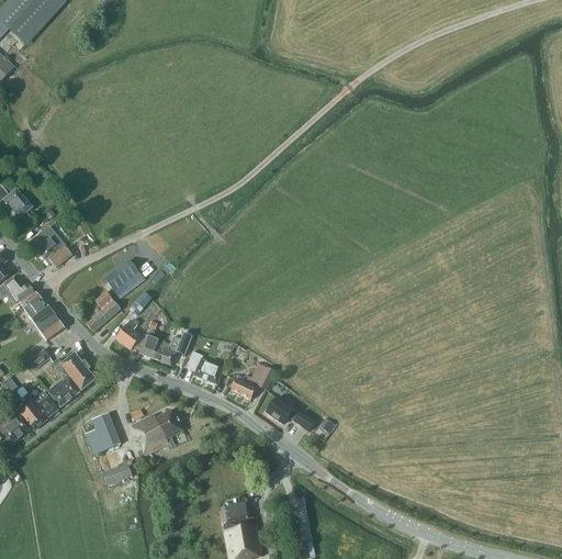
[(9,0),(0,10),(0,80),(13,66),(0,53),(0,36),(9,28),(24,42),(64,0),(9,0)]
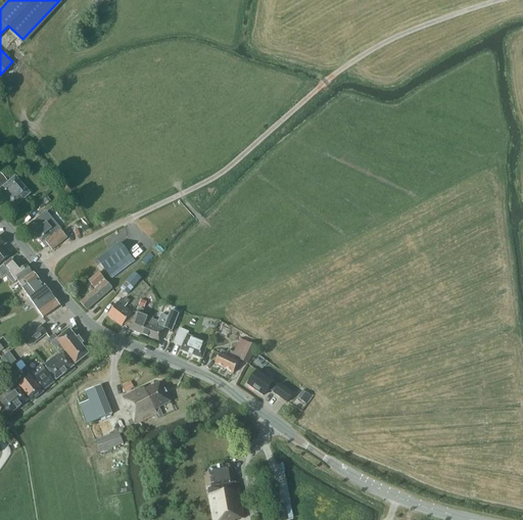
[(22,151),(30,145),(26,140),(17,146),(22,151)]
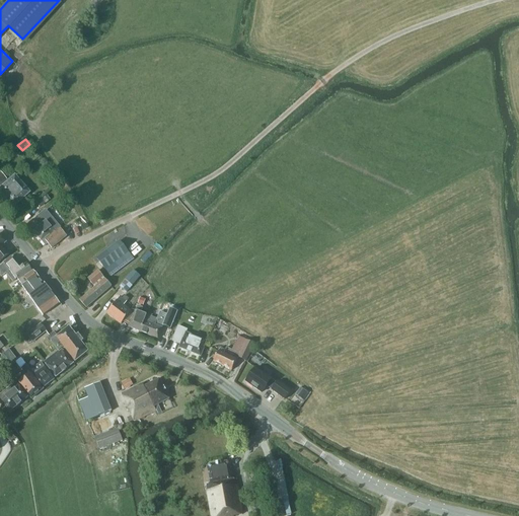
[(29,190),(15,172),(0,186),(0,190),(4,195),(7,198),(12,204),(13,205),(29,190)]
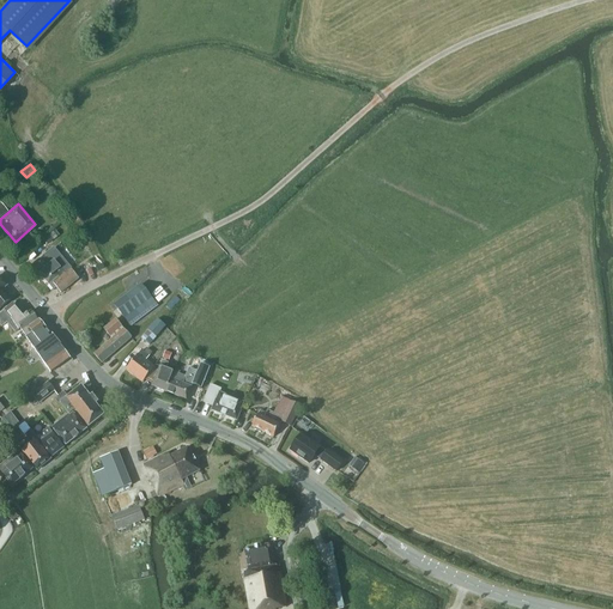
[(54,259),(52,255),(48,250),(32,262),(47,280),(62,267),(59,263),(64,260),(59,254),(54,259)]
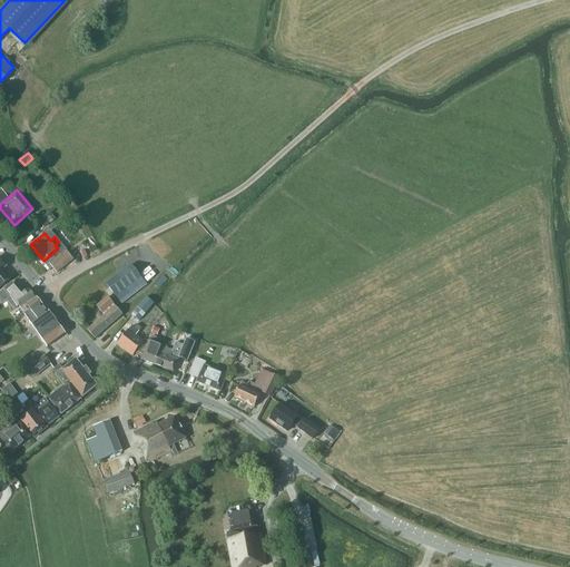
[(58,248),(43,261),(50,267),(52,265),(57,270),(74,256),(66,247),(60,253),(58,248)]
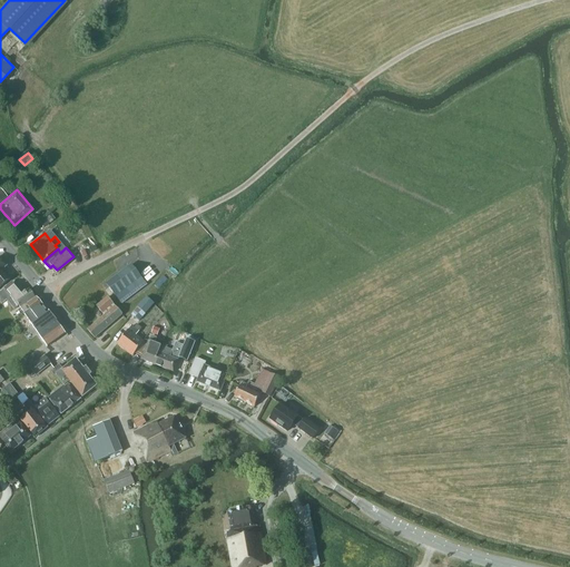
[(147,269),(136,256),(130,262),(128,264),(125,261),(119,265),(121,270),(106,282),(120,300),(145,280),(141,274),(147,269)]
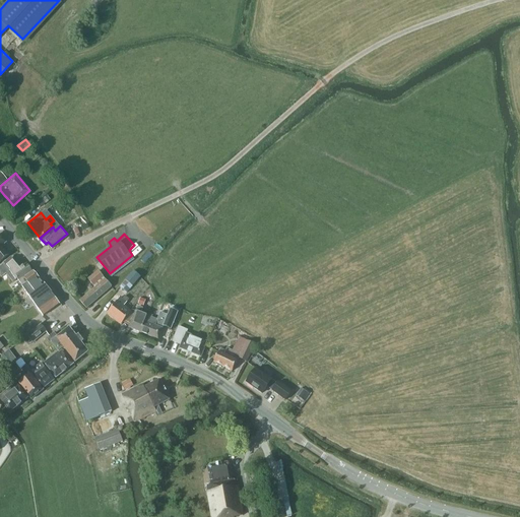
[(24,276),(33,270),(26,261),(19,266),(10,255),(0,263),(0,273),(1,275),(5,272),(12,280),(16,276),(21,283),(26,280),(24,276)]
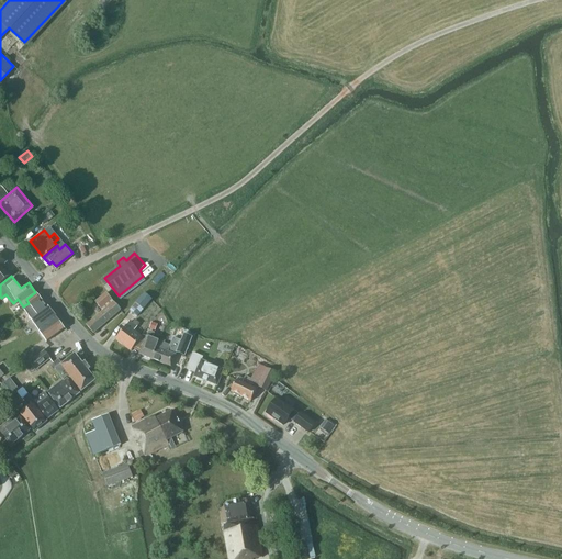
[(29,303),(23,306),(46,339),(64,326),(57,315),(47,303),(46,304),(42,299),(35,291),(35,292),(26,299),(29,303)]
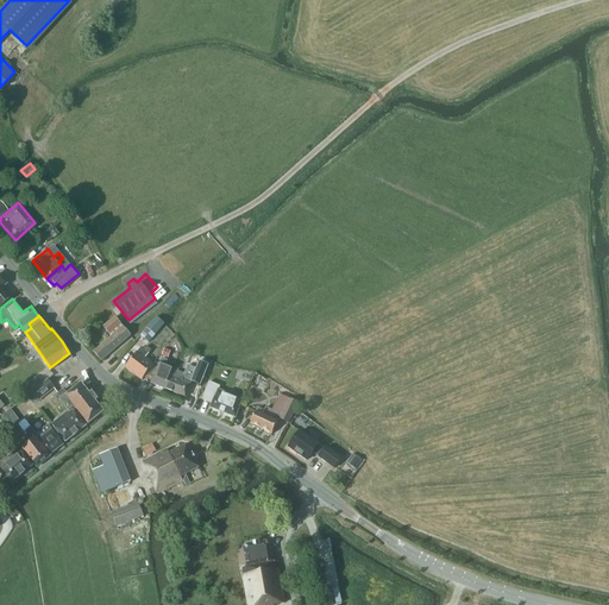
[(130,333),(123,325),(115,315),(104,325),(110,332),(112,334),(93,350),(101,358),(130,333)]
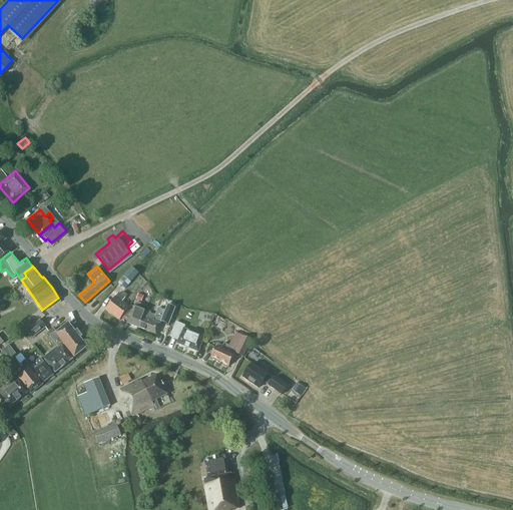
[(131,268),(118,282),(124,288),(138,274),(131,268)]
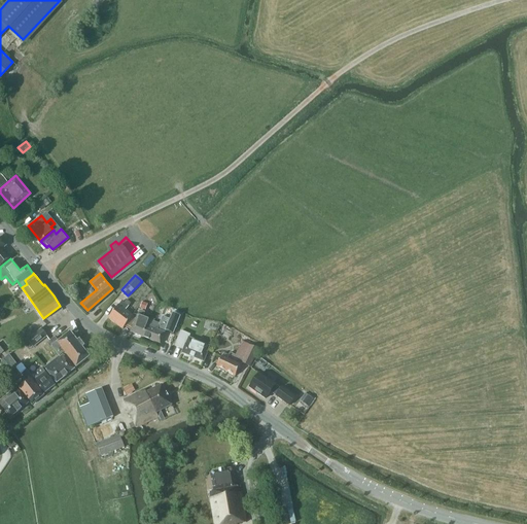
[(128,305),(131,301),(127,298),(124,302),(121,300),(108,316),(123,327),(132,314),(126,309),(129,305),(128,305)]
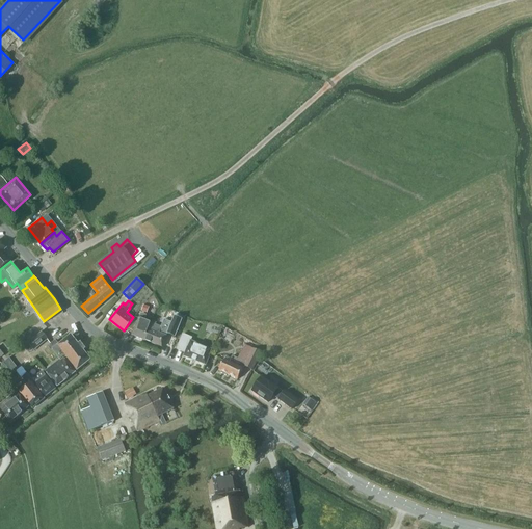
[(143,338),(150,321),(143,318),(147,313),(142,311),(139,313),(131,333),(143,338)]
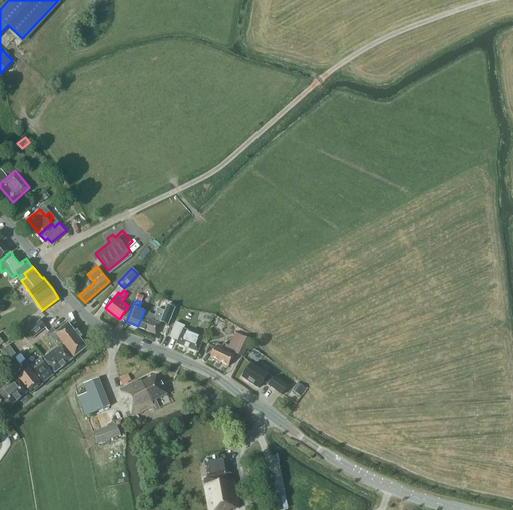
[(144,310),(138,326),(155,333),(162,316),(144,310)]
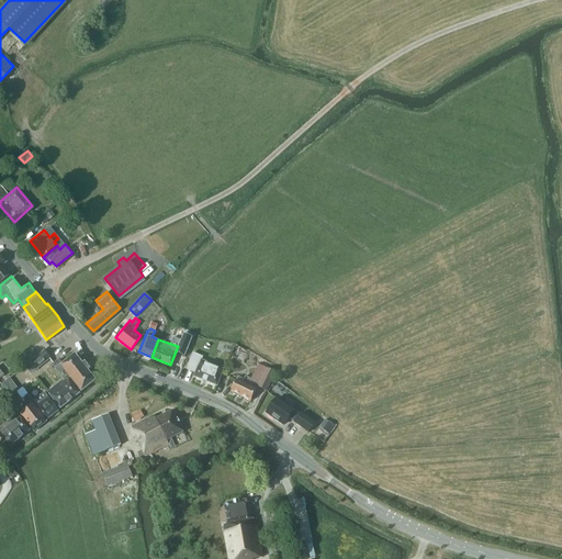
[(43,348),(24,364),(30,370),(34,367),(34,368),(51,356),(44,347),(43,348)]
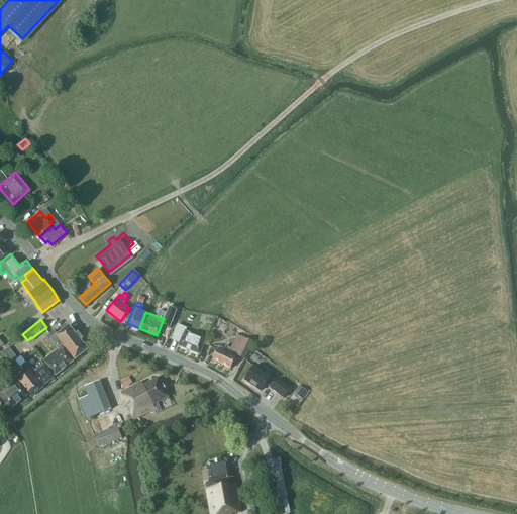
[(179,342),(178,344),(199,352),(203,343),(205,337),(186,328),(187,326),(177,322),(171,337),(180,340),(179,342)]
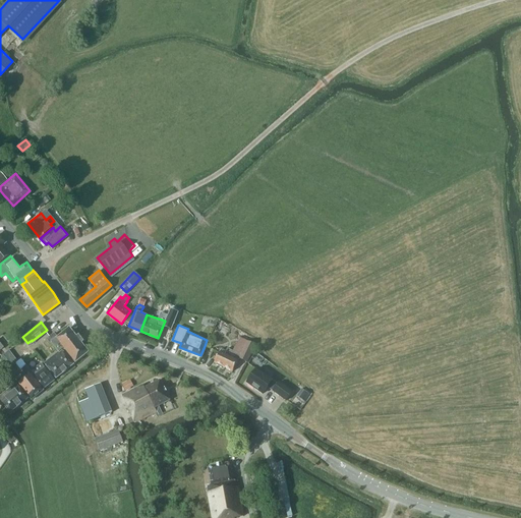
[(58,350),(61,348),(63,346),(75,361),(89,350),(81,341),(83,339),(78,333),(76,335),(68,326),(57,335),(54,331),(49,335),(52,339),(51,341),(58,350)]
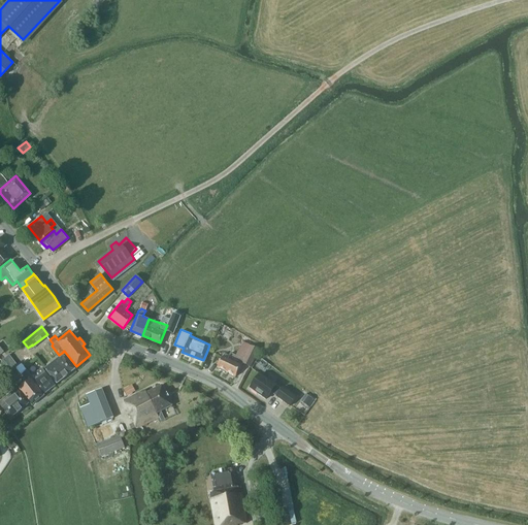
[(250,365),(259,348),(251,343),(243,358),(230,351),(229,354),(224,352),(222,355),(217,365),(220,366),(219,367),(224,370),(225,369),(235,374),(241,361),(250,365)]
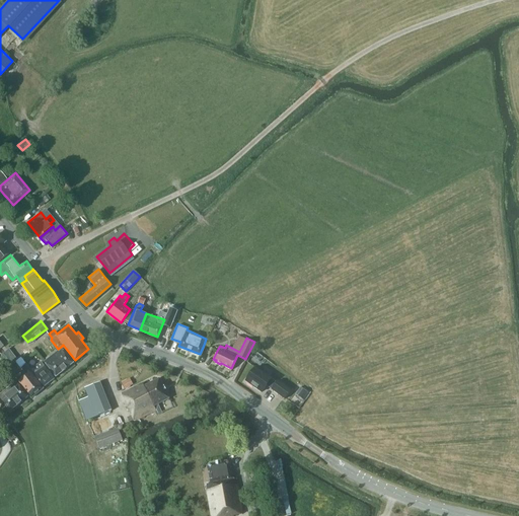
[(10,346),(3,352),(11,363),(19,358),(10,346)]
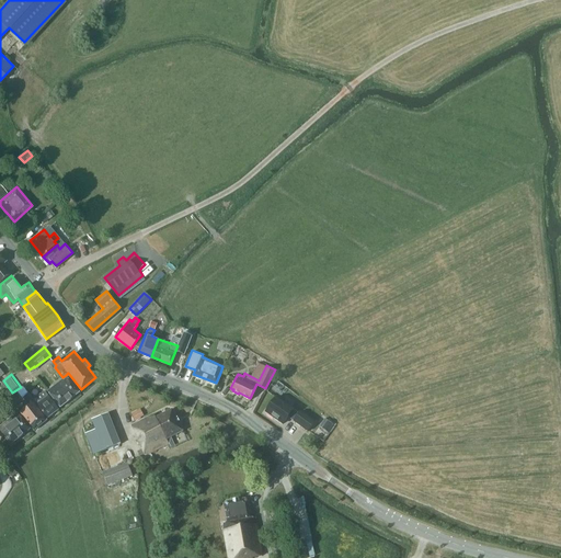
[(66,375),(63,377),(55,384),(53,383),(49,385),(49,387),(47,389),(60,406),(79,390),(66,375)]
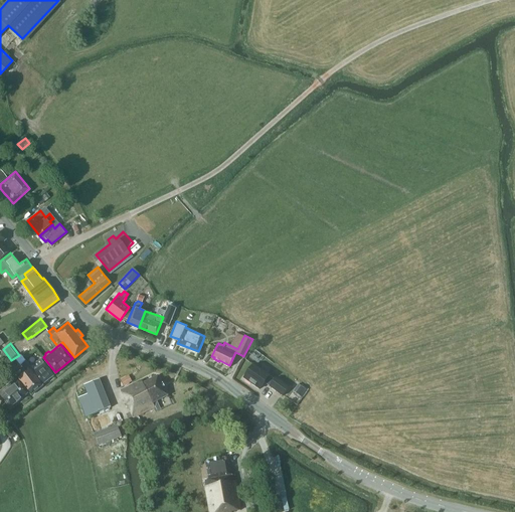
[(43,382),(53,374),(39,357),(32,363),(36,367),(33,370),(43,382)]
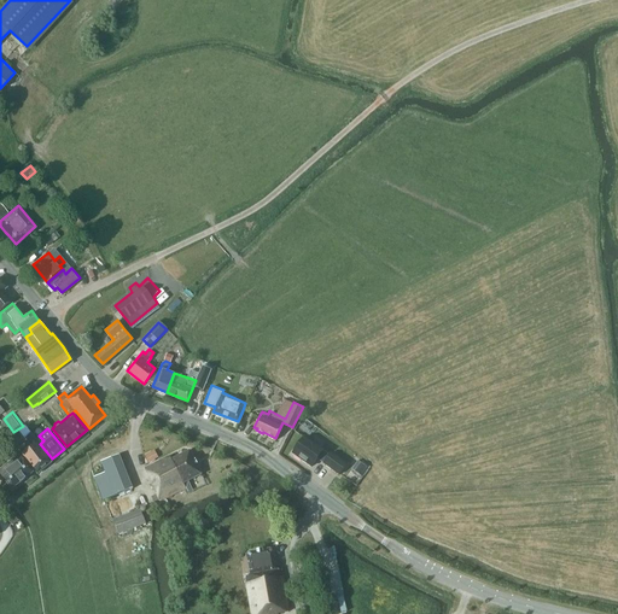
[(292,451),(310,465),(316,456),(322,461),(339,473),(347,462),(330,450),(328,452),(304,436),(292,451)]
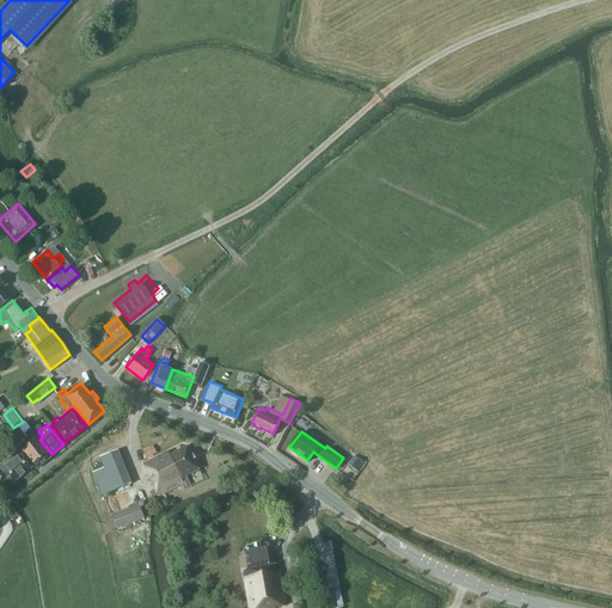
[(37,467),(50,456),(36,438),(23,449),(37,467)]
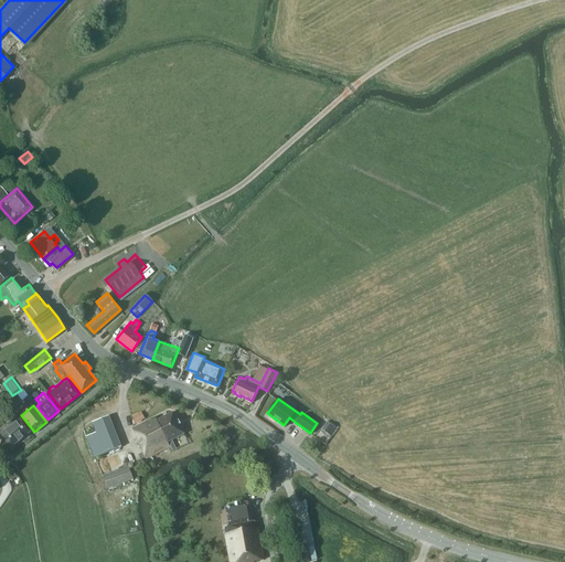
[(177,420),(172,411),(156,420),(155,416),(131,428),(136,436),(135,437),(141,451),(138,453),(144,464),(150,460),(148,456),(168,446),(170,452),(177,448),(171,438),(183,433),(179,424),(178,420),(177,420)]
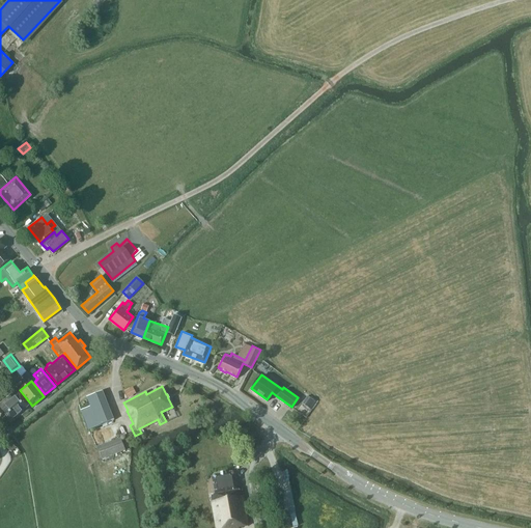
[(127,396),(132,394),(132,393),(129,387),(122,389),(127,396)]
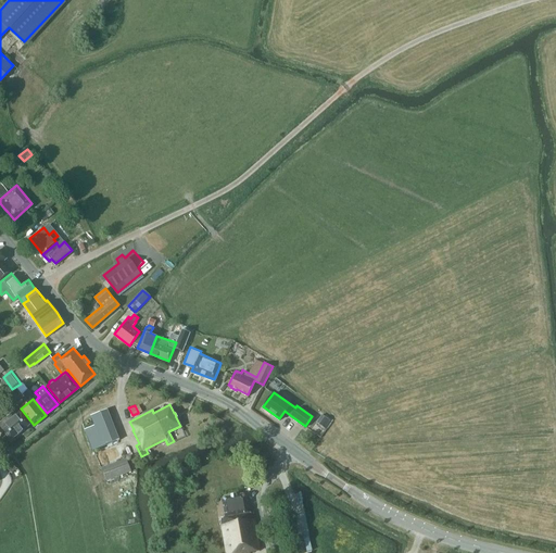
[(0,424),(2,425),(7,435),(10,439),(19,432),(19,434),(22,430),(29,424),(17,407),(1,420),(0,418),(0,424)]
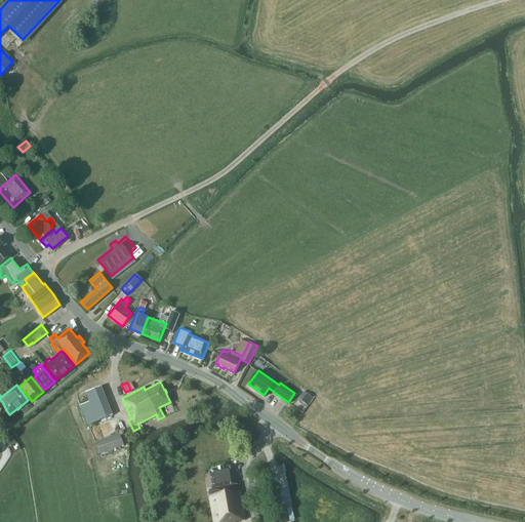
[(104,386),(86,392),(90,401),(81,405),(88,425),(115,414),(104,386)]
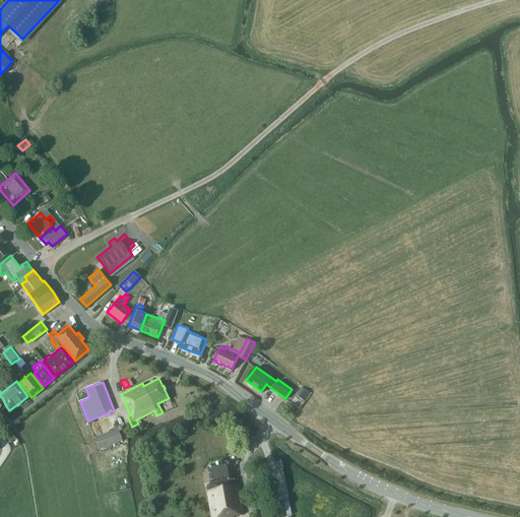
[(304,398),(309,391),(301,386),(296,393),(304,398)]
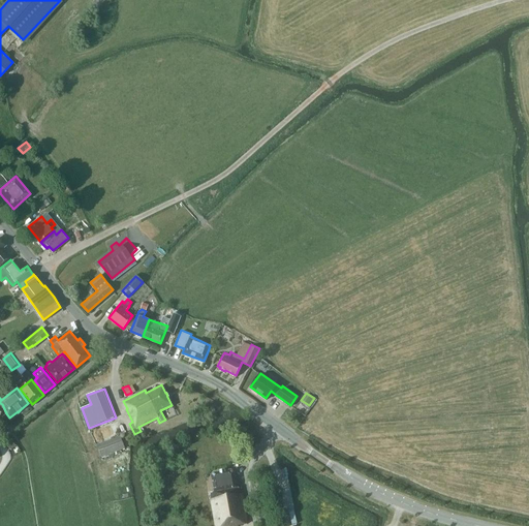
[(101,455),(124,445),(120,434),(96,442),(101,455)]
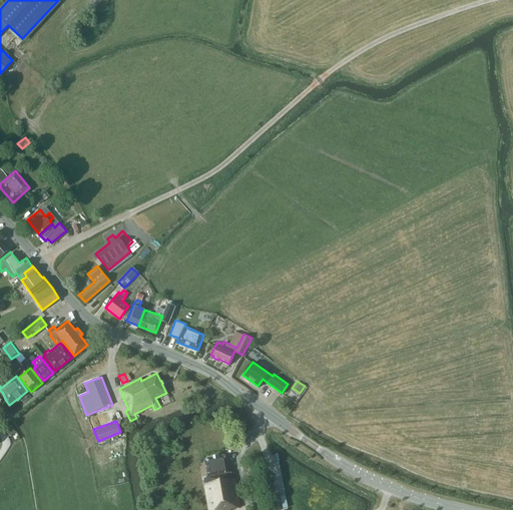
[(9,434),(15,431),(11,423),(5,427),(9,434)]
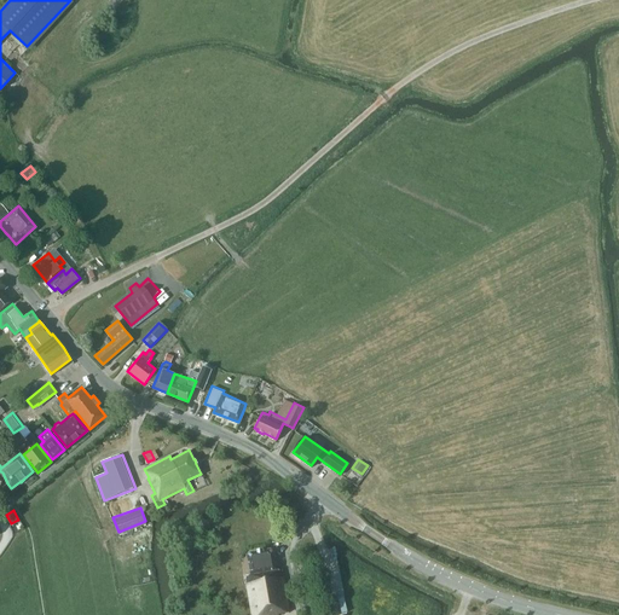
[(273,550),(271,549),(262,550),(262,549),(258,550),(249,551),(247,555),(250,574),(246,574),(252,614),(272,614),(278,614),(277,613),(288,610),(282,569),(277,569),(273,550)]
